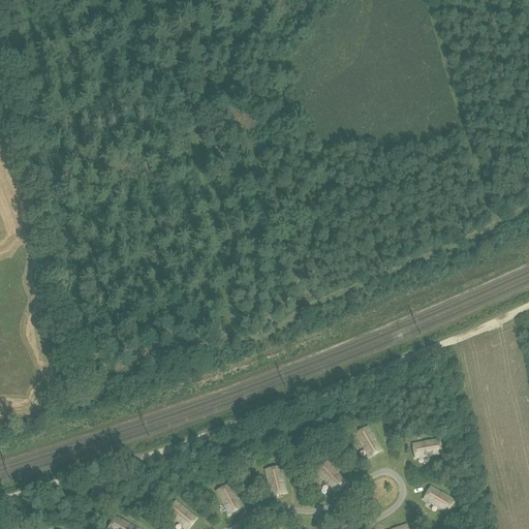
[(381,449),(368,427),(355,434),(369,457),(381,449)]
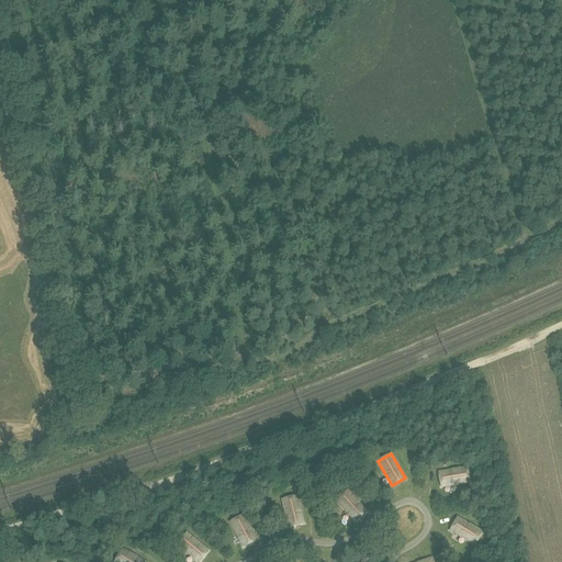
[(467,468),(439,472),(441,486),(469,482),(467,468)]
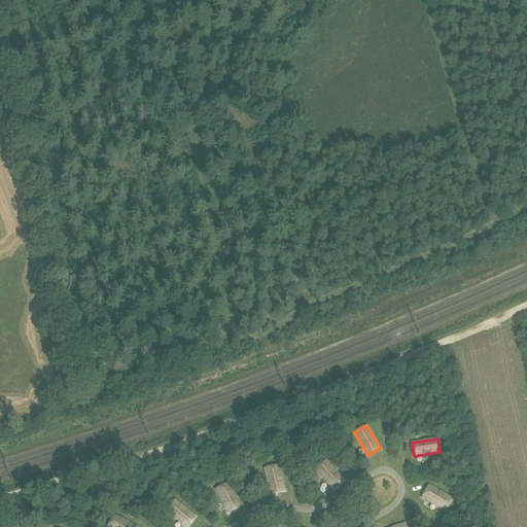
[(344,480),(325,460),(316,469),(334,489),(344,480)]
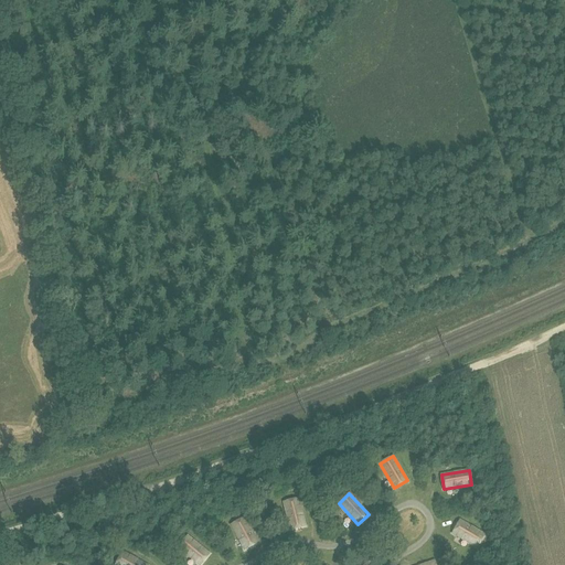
[(305,526),(298,499),(284,502),(290,530),(305,526)]
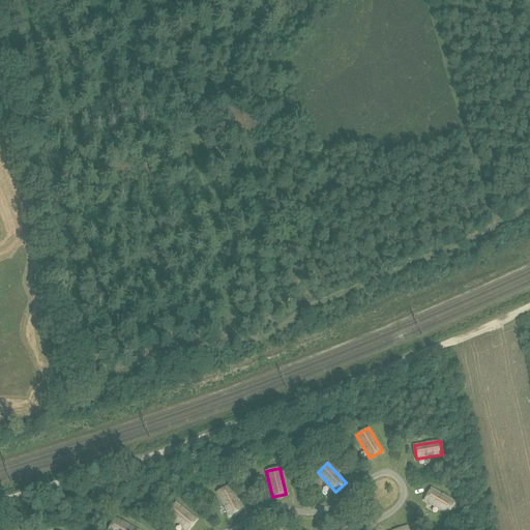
[(241,509),(229,486),(217,492),(230,516),(241,509)]
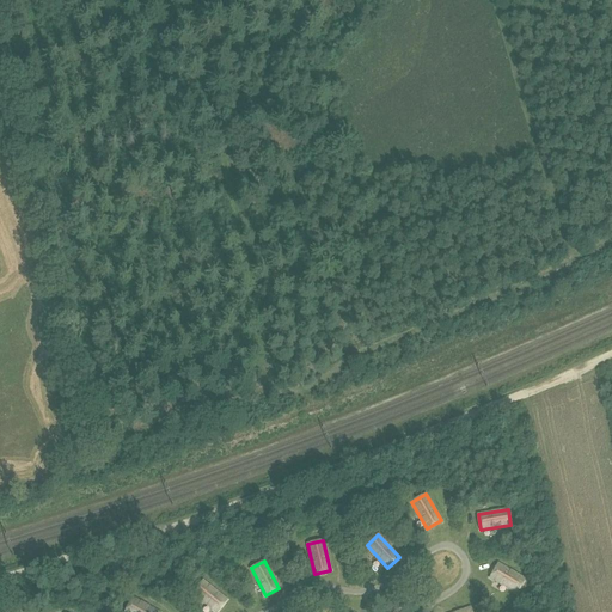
[(525,579),(499,564),(490,577),(516,593),(525,579)]
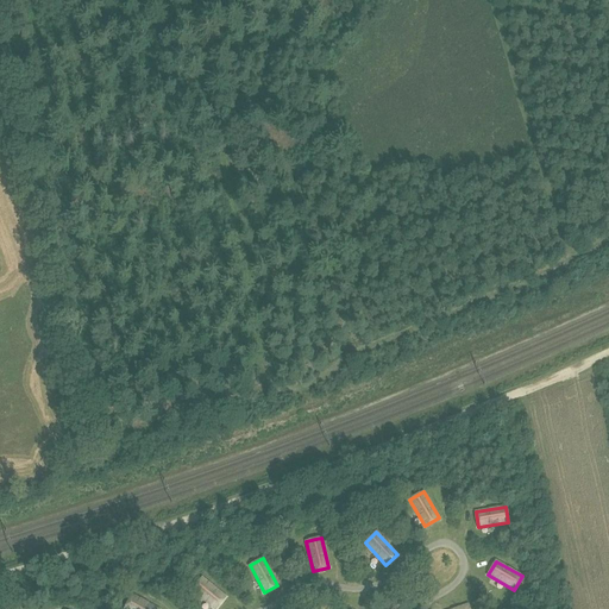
[(215,608),(226,597),(202,578),(192,590),(214,608),(215,608)]
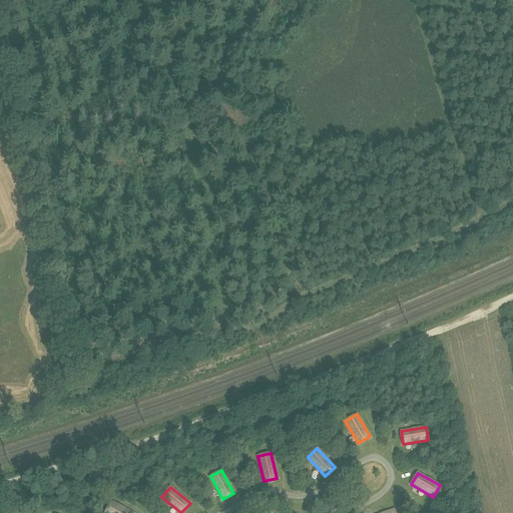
[(132,512),(111,501),(104,512),(132,512)]
